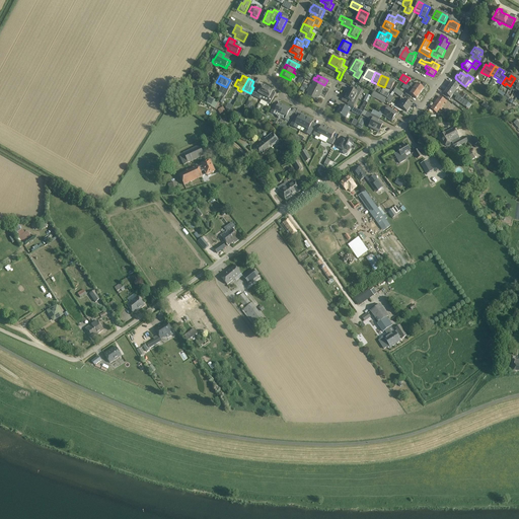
[(388,78),(384,87),(390,90),(395,82),(388,78)]
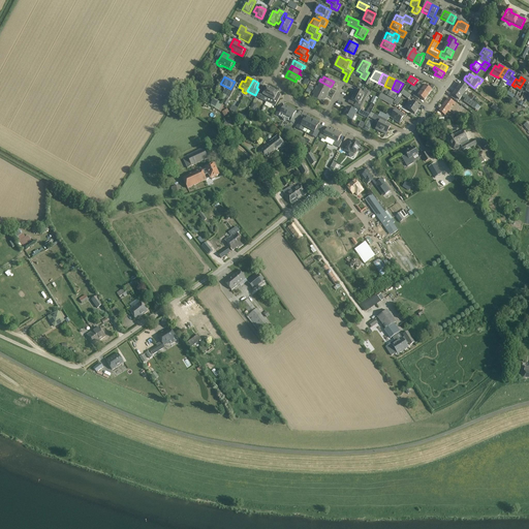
[(520,88),(525,91),(528,85),(528,84),(528,82),(525,80),(520,88)]
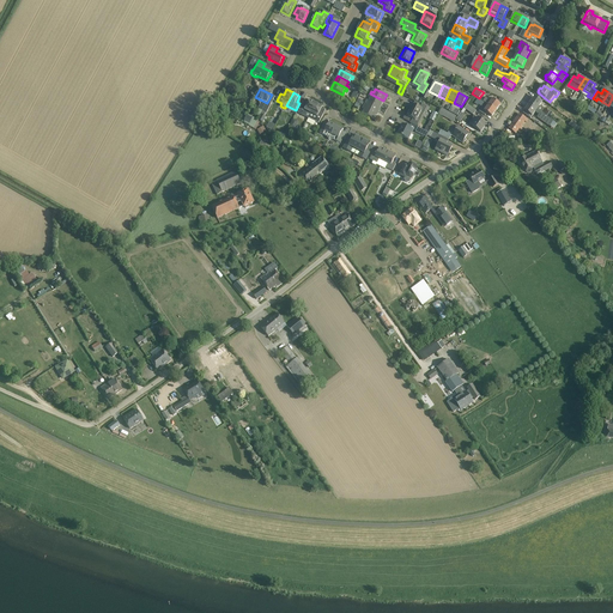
[(381,107),(383,101),(370,93),(369,96),(371,97),(369,101),(381,107)]
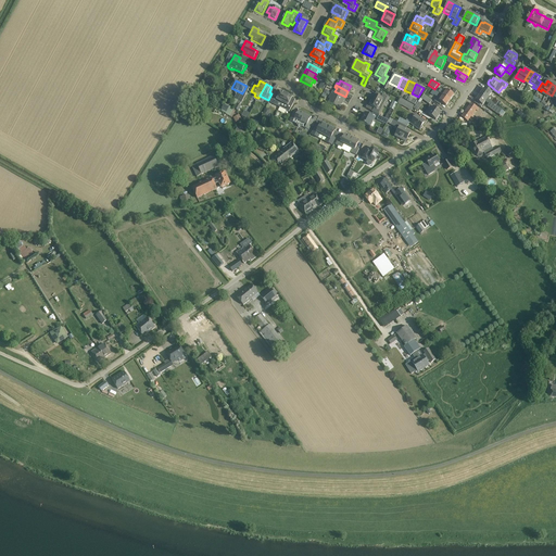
[(497,108),(498,108),(502,102),(495,98),(493,100),(489,97),(491,93),(484,88),(480,95),(497,108)]
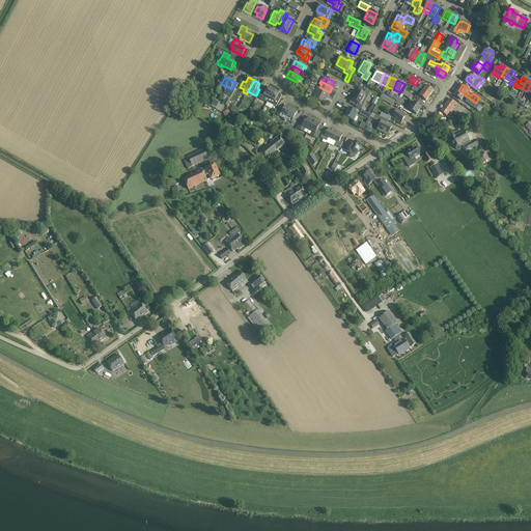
[(418,88),(423,91),(429,95),(434,90),(425,85),(423,87),(421,85),(418,88)]
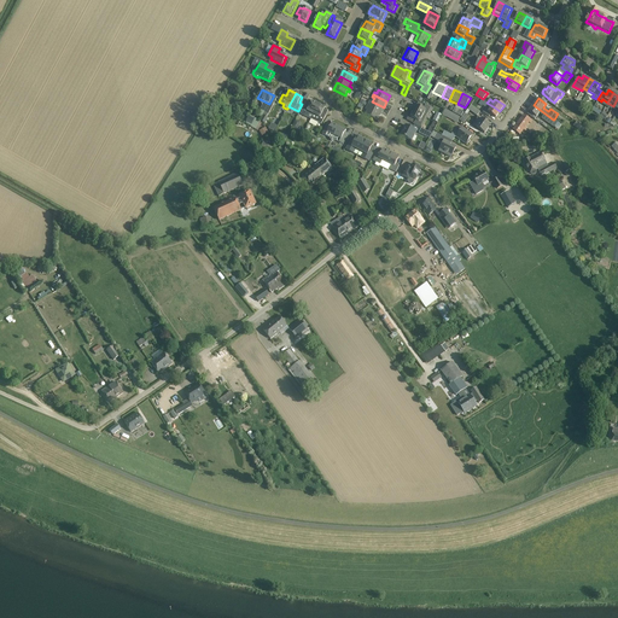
[(312,120),(319,105),(313,101),(309,108),(305,105),(301,115),(312,120)]
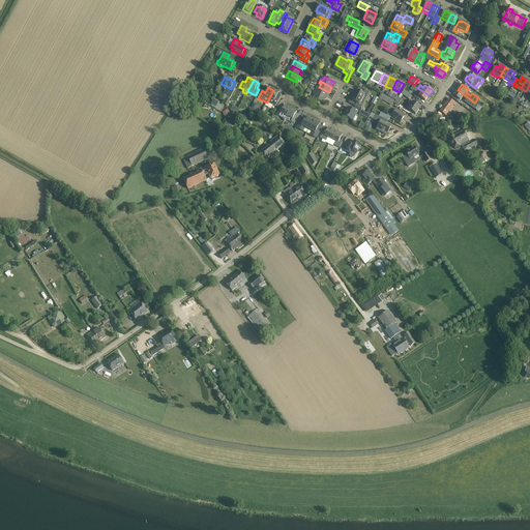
[(326,97),(329,92),(319,87),(317,90),(316,90),(315,92),(326,97)]
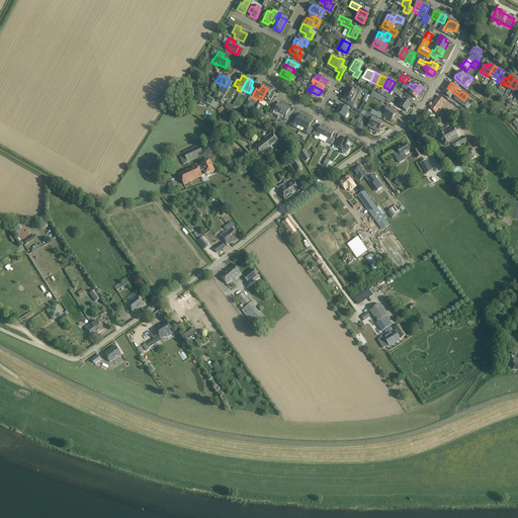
[(273,90),(267,88),(261,100),(269,104),(273,97),(270,95),(273,90)]
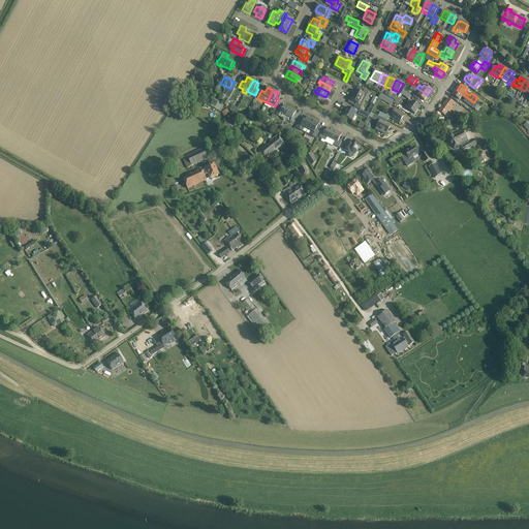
[(353,95),(365,101),(369,93),(363,90),(362,93),(355,90),(353,95)]
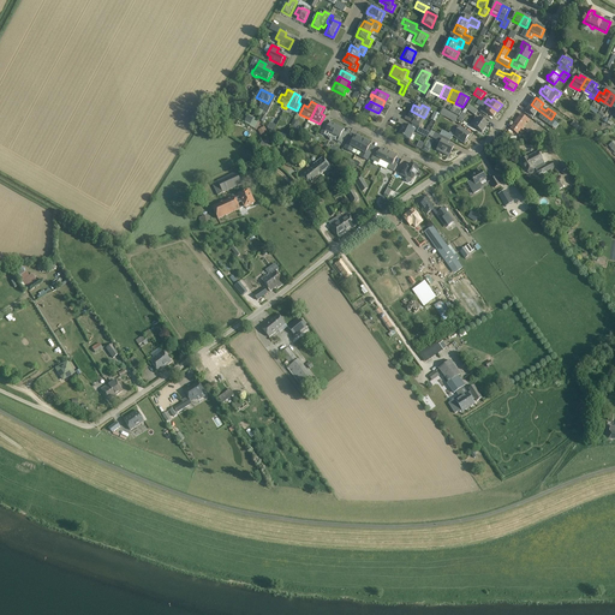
[(553,120),(551,119),(550,119),(531,105),(526,112),(533,117),(537,113),(542,117),(541,118),(549,125),(553,120)]
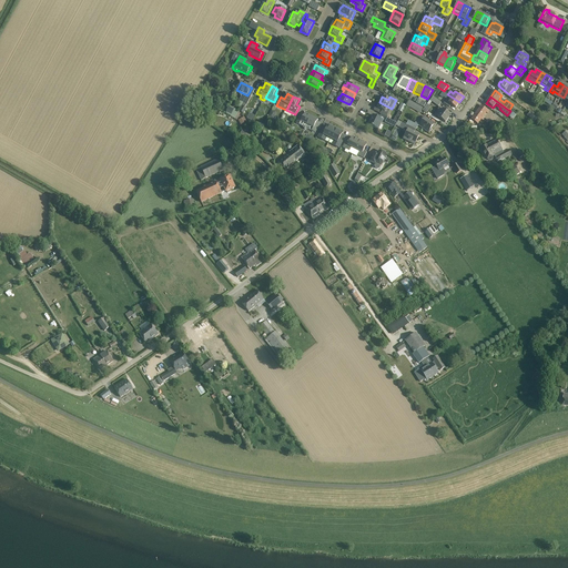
[(442,103),(433,98),(430,101),(438,107),(442,103)]
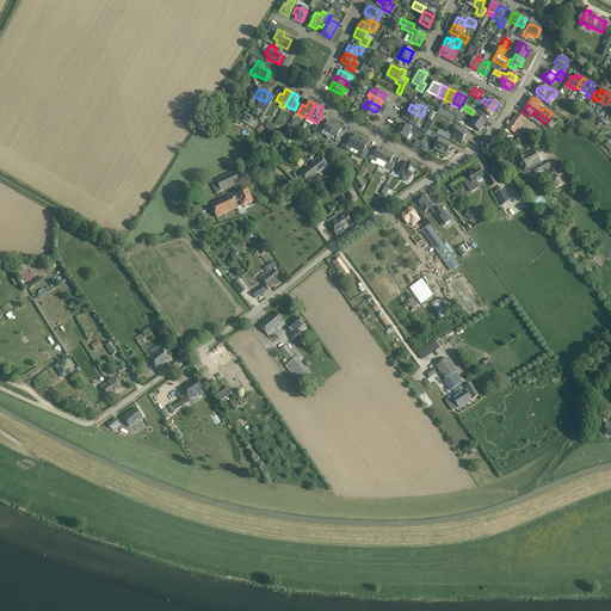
[(494,110),(487,105),(483,110),(480,107),(477,111),(483,116),(486,113),(491,117),(494,110)]
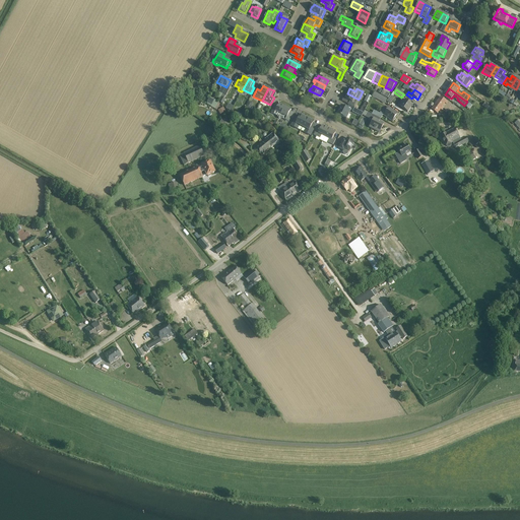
[(320,95),(309,90),(308,92),(309,92),(308,96),(317,101),(320,95)]
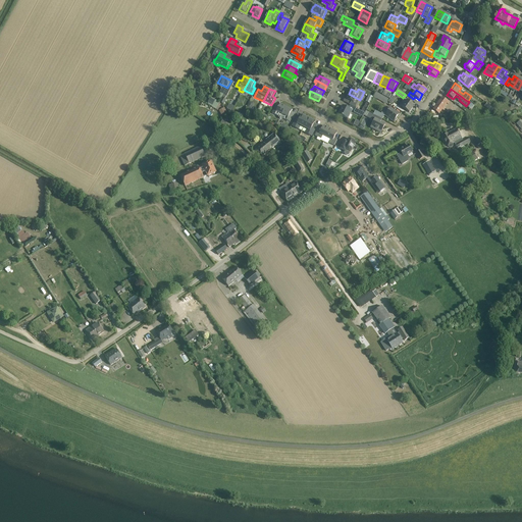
[(356,108),(360,100),(349,94),(346,99),(351,101),(349,104),(356,108)]
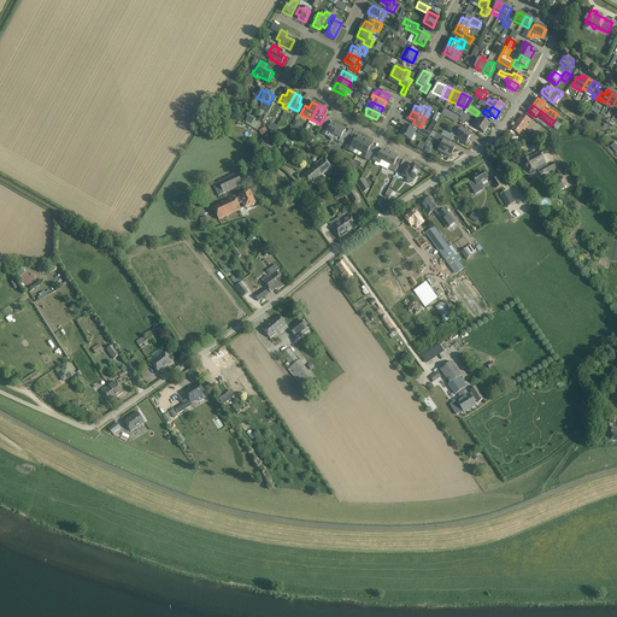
[(523,115),(517,123),(524,128),(528,122),(529,123),(532,122),(523,115)]
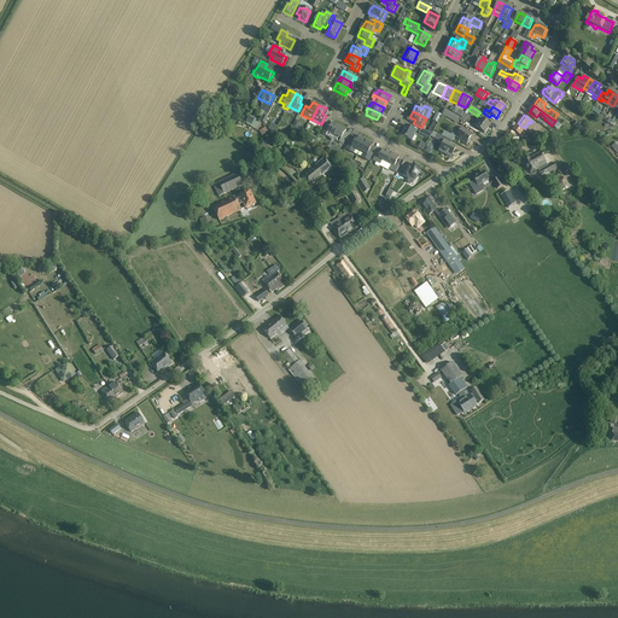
[(482,120),(478,117),(476,121),(479,123),(476,128),(484,134),(490,126),(482,120)]
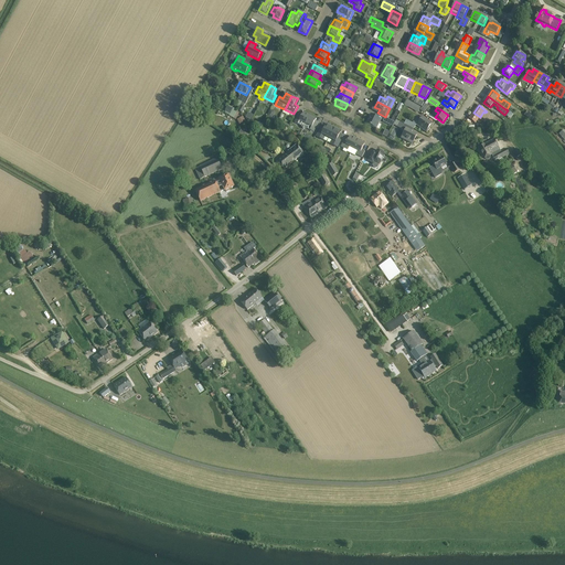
[(237,110),(233,108),(231,114),(225,112),(225,113),(230,115),(228,116),(234,119),(237,110)]
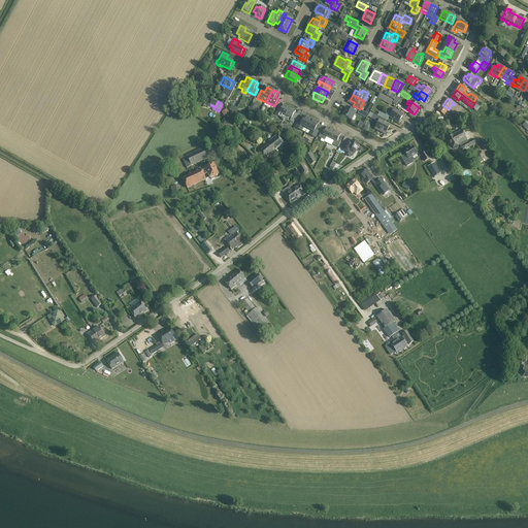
[(500,110),(493,104),(490,107),(498,113),(500,110)]
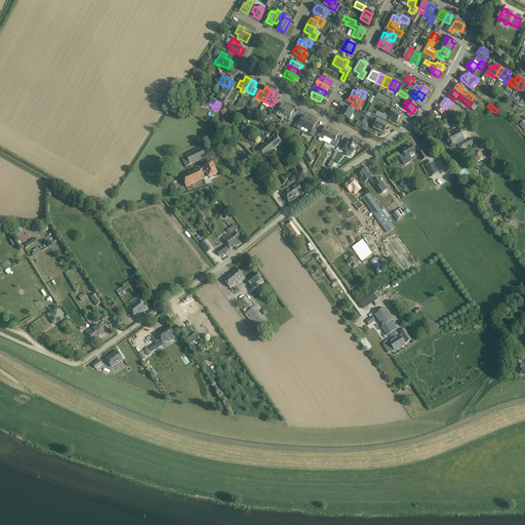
[(284,116),(288,108),(283,105),(281,108),(278,107),(274,114),(280,117),(281,114),(284,116)]
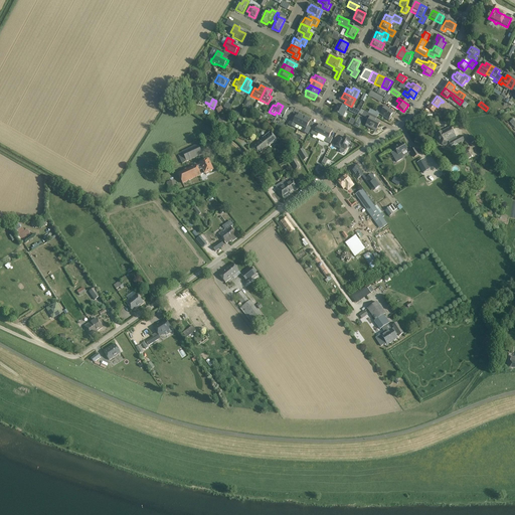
[(438,107),(432,103),(427,109),(433,113),(437,109),(438,110),(439,108),(438,107)]
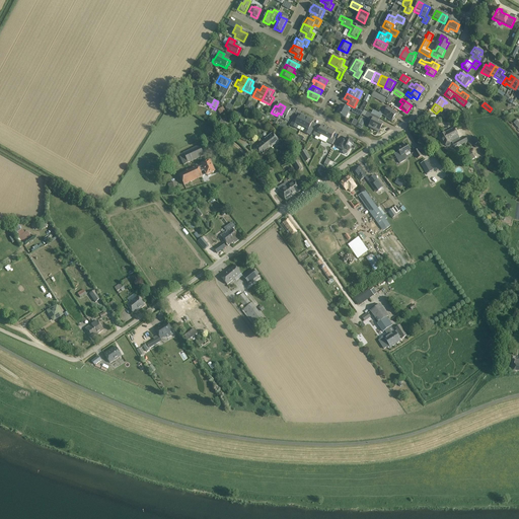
[(350,109),(341,105),(337,114),(341,116),(342,116),(346,118),(350,109)]
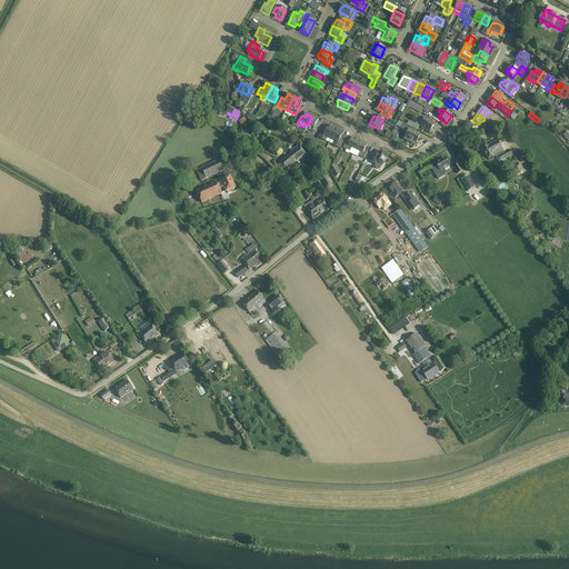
[(312,117),(308,126),(311,127),(310,130),(317,133),(320,125),(317,123),(319,120),(312,117)]
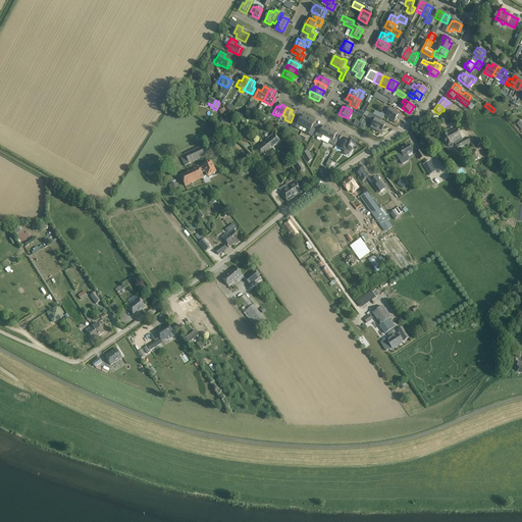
[(386,112),(384,115),(385,115),(395,122),(400,114),(390,107),(386,112)]
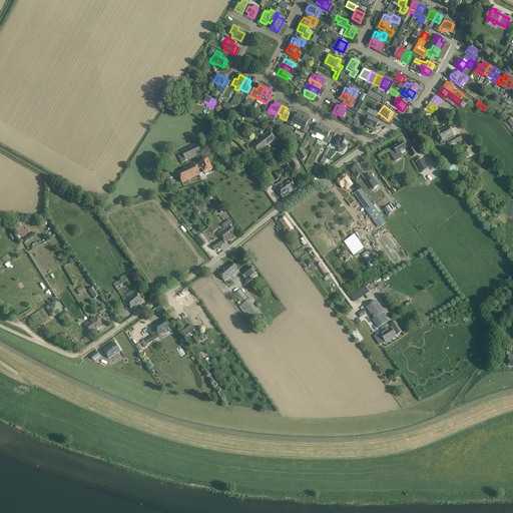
[(359,111),(354,109),(350,106),(348,110),(354,113),(357,115),(358,113),(359,111)]
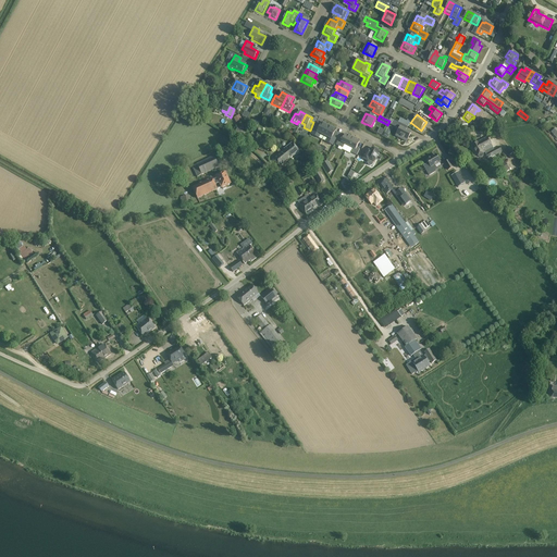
[(324,136),(330,126),(325,124),(325,125),(322,123),(319,131),(316,128),(312,135),(319,138),(321,135),(324,136)]
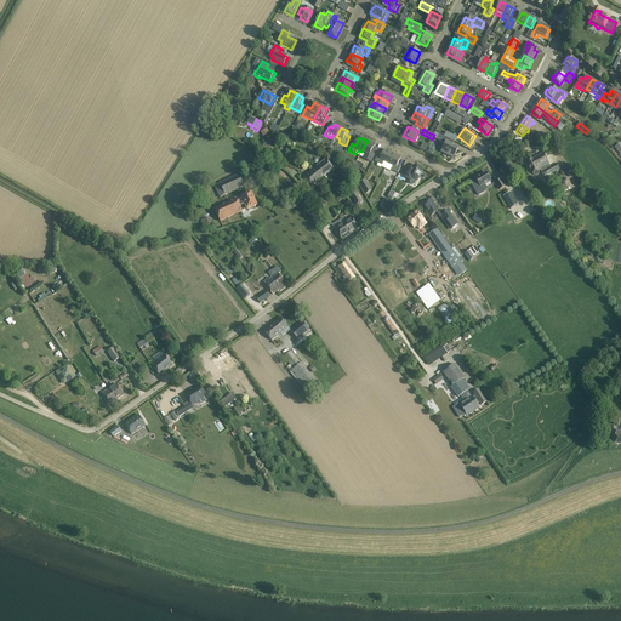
[(372,143),(368,141),(362,152),(366,154),(364,158),(371,163),(375,155),(371,153),(375,146),(371,144),(372,143)]
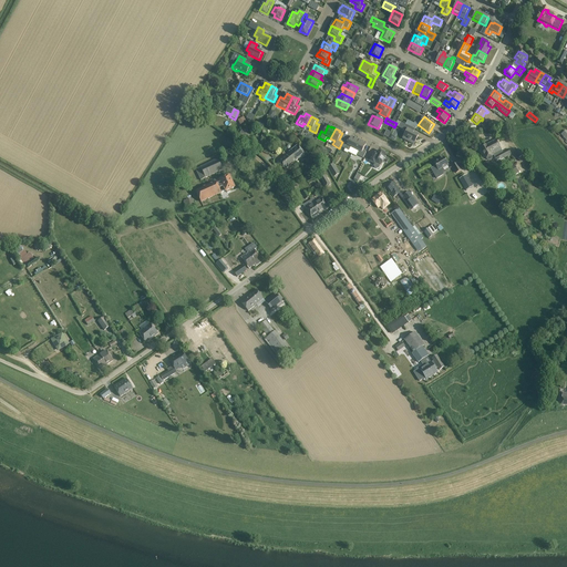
[(249,135),(241,130),(239,134),(246,140),(249,135)]
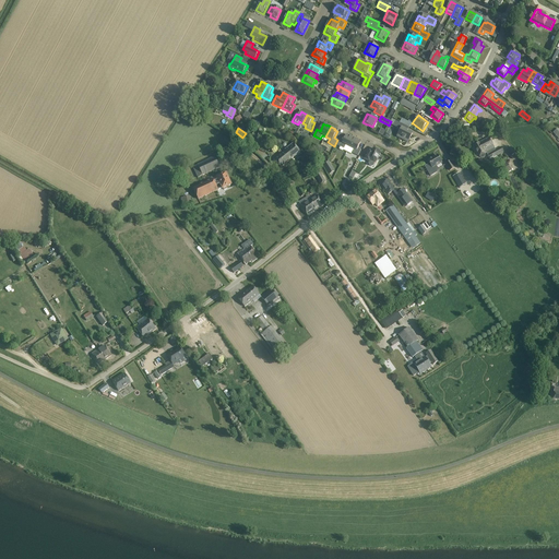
[(401,131),(397,137),(408,142),(413,133),(402,128),(401,131)]
